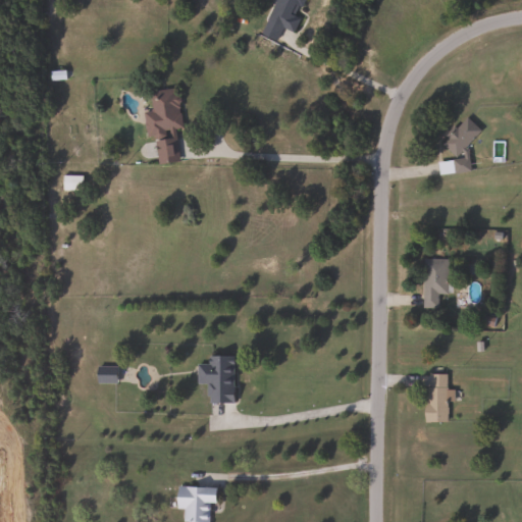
[(298,17),(292,32),(264,20),(272,0),(302,0),(295,16),(298,17)]
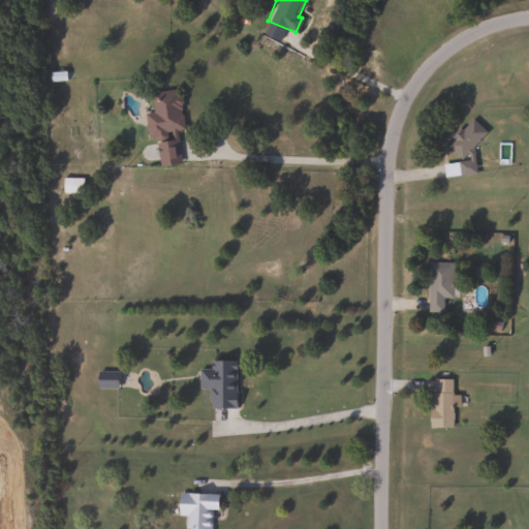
[(177,129),(181,164),(159,166),(156,137),(147,138),(145,115),(153,114),(151,92),(179,89),(183,129),(177,129)]
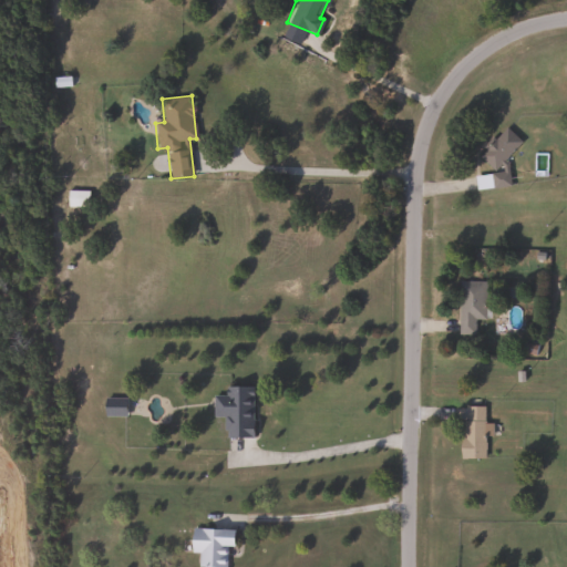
[(480,160),(500,126),(518,137),(498,171),(480,160)]
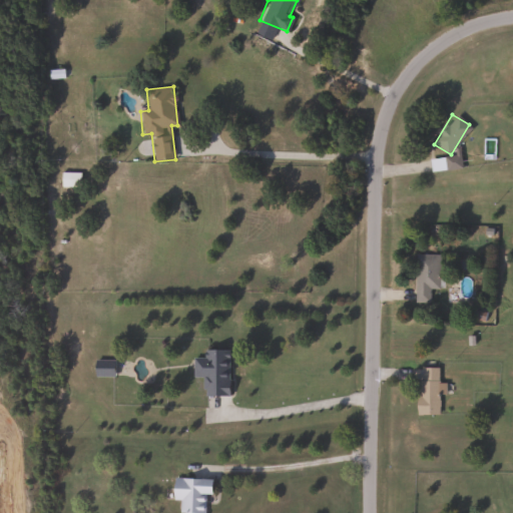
[(78,186),(60,186),(59,172),(78,172),(78,186)]
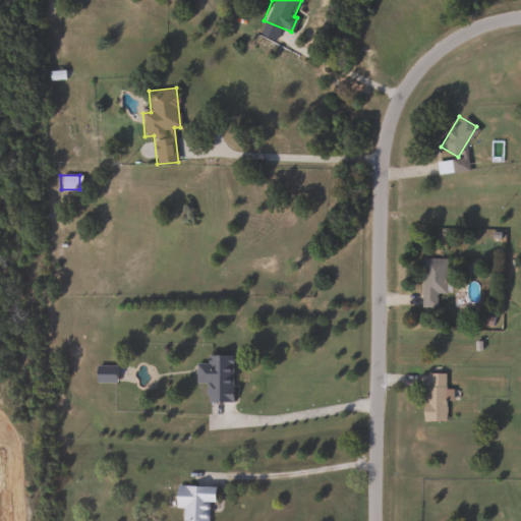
[(421,258),(445,258),(445,293),(435,293),(435,305),(421,305),(421,258)]
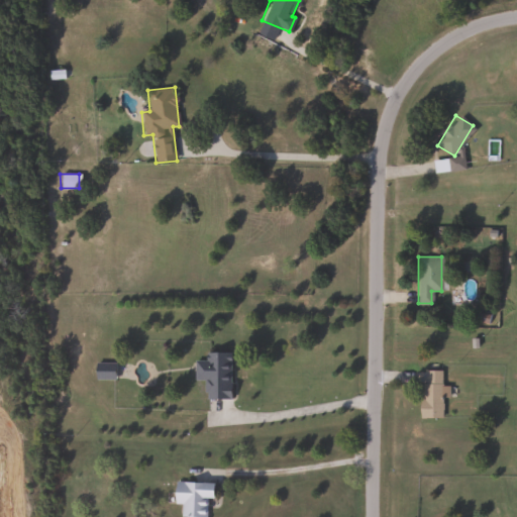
[(230,352),(230,399),(206,399),(206,381),(194,381),(194,360),(205,360),(205,352),(230,352)]
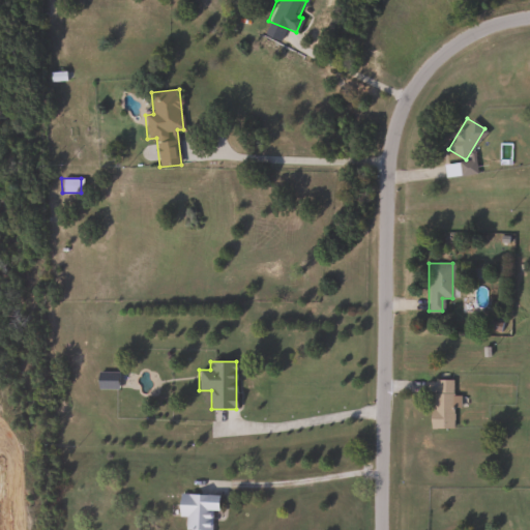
[(116,372),(116,389),(96,389),(96,372),(116,372)]
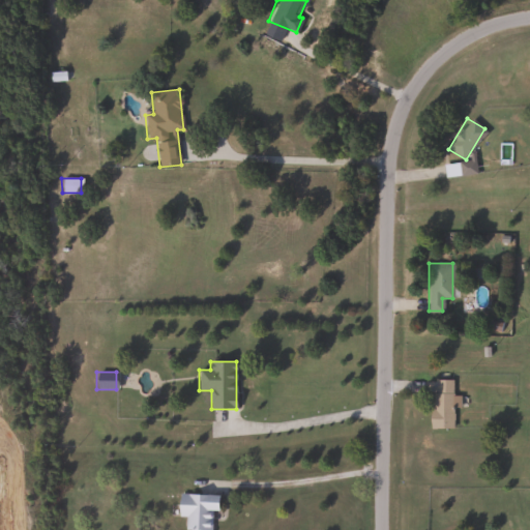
[(452,428),(432,428),(432,380),(452,380),(452,428)]
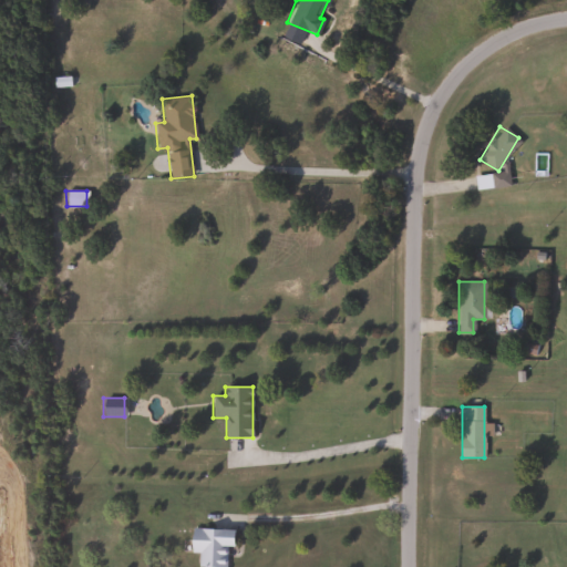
[(234,528),(234,546),(225,546),(225,566),(202,566),(203,553),(191,553),(191,528),(234,528)]
